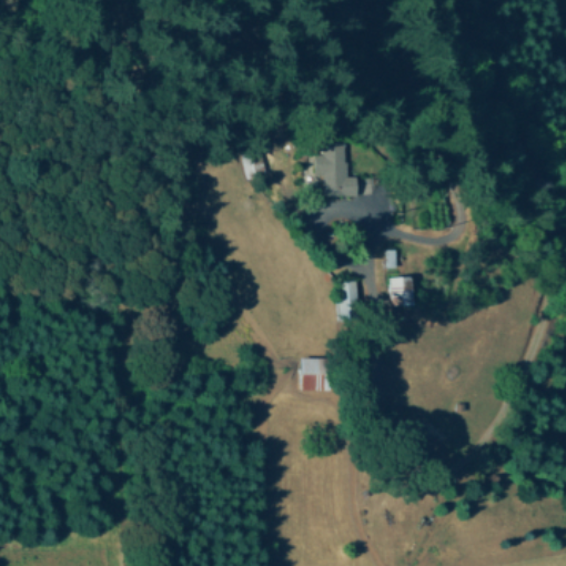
[(357,177),(347,177),(347,143),(316,143),(316,175),(324,175),(324,196),(357,196),(357,177)]
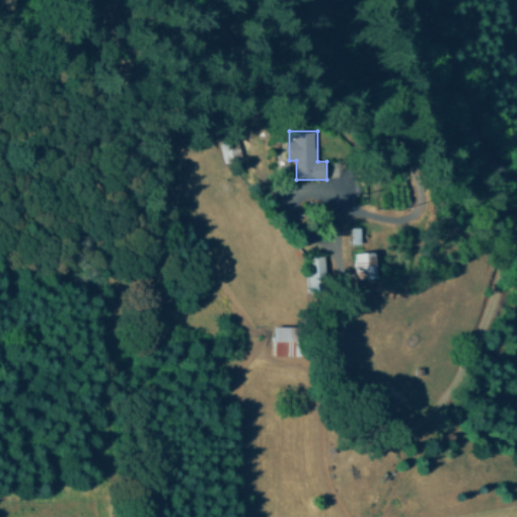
[(219,142),(225,163),(243,159),(237,137),(219,142)]
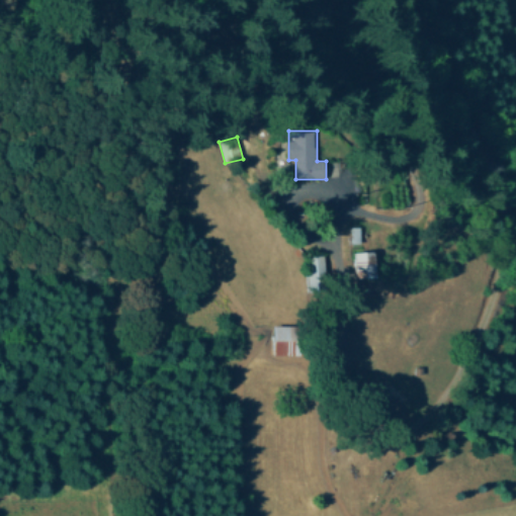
[(361,228),(352,228),(352,244),(361,244),(361,228)]
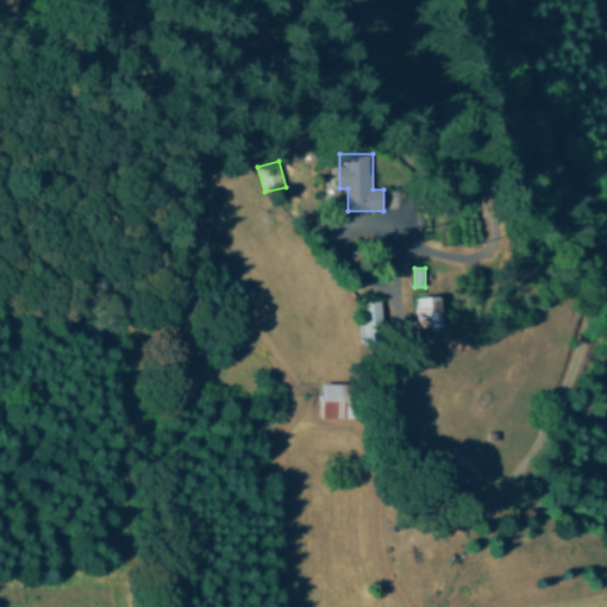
[(418,298),(419,329),(442,327),(440,296),(418,298)]
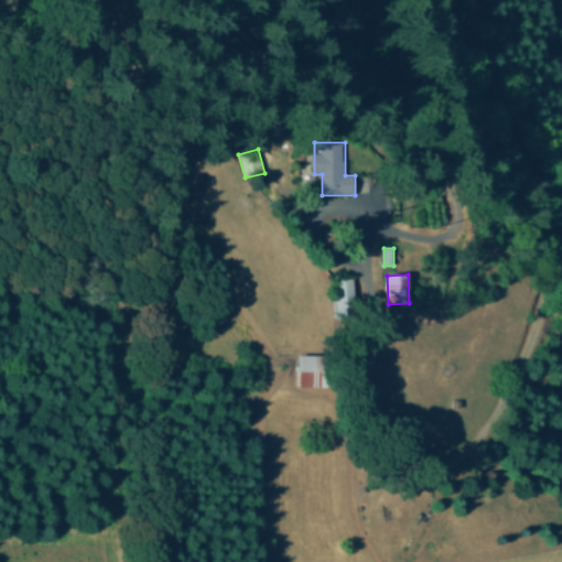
[(338,319),(345,319),(345,305),(355,304),(354,280),(337,280),(338,319)]
